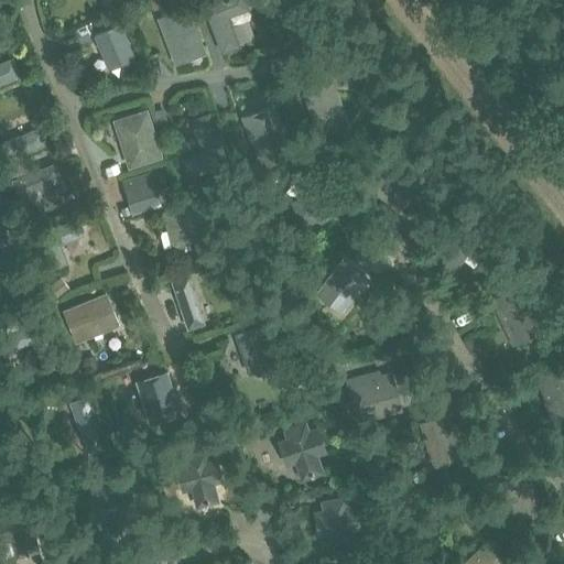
[(245,0),(213,0),(204,3),(223,52),(240,44),(229,15),(248,8),(245,0)]
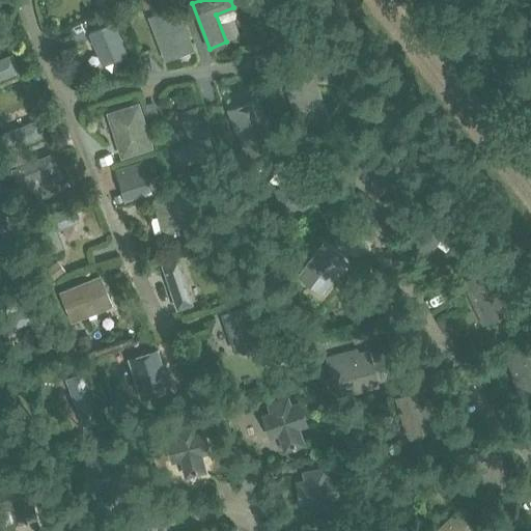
[(194,50),(177,5),(148,17),(165,61),(194,50)]
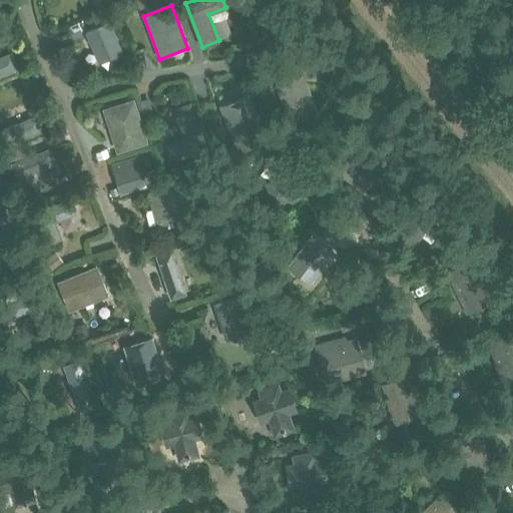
[(122,52),(109,21),(86,30),(99,62),(122,52)]
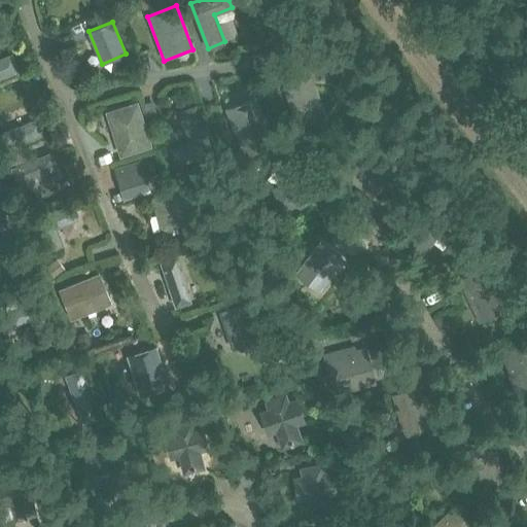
[(0,76),(18,70),(11,55),(0,59),(0,76)]
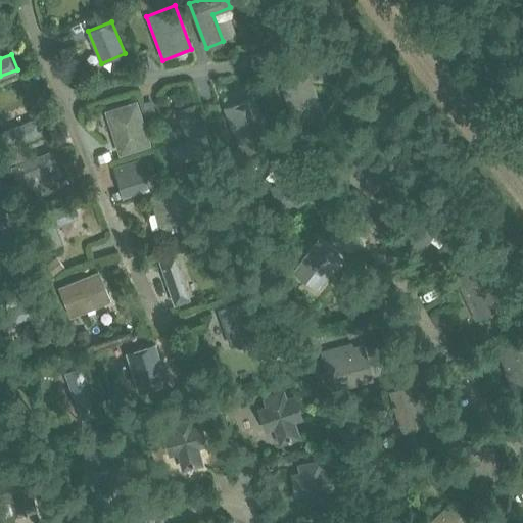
[(325,117),(310,75),(280,85),(295,128),(325,117)]
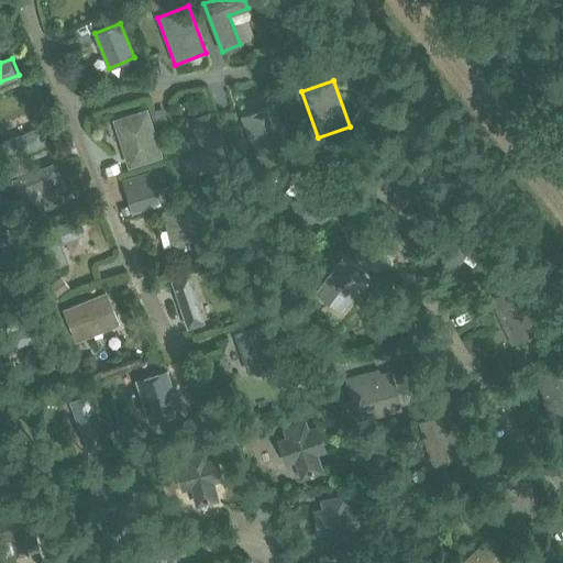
[(258,159),(289,148),(274,107),(243,118),(258,159)]
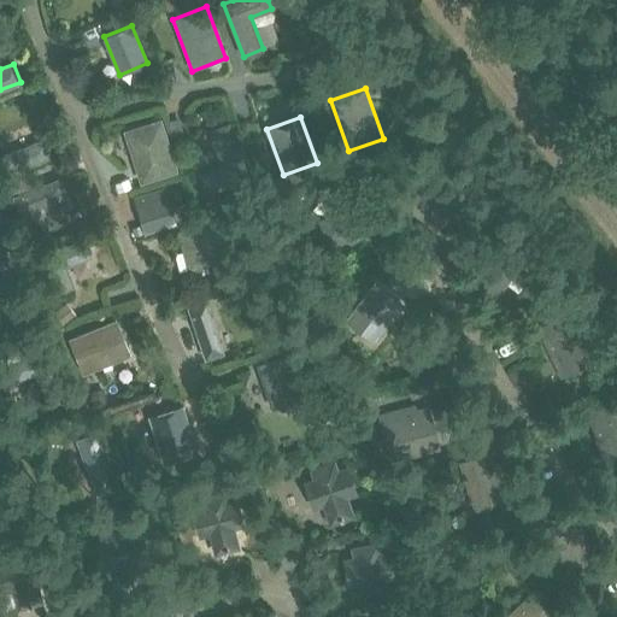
[(141,181),(175,171),(159,122),(125,133),(141,181)]
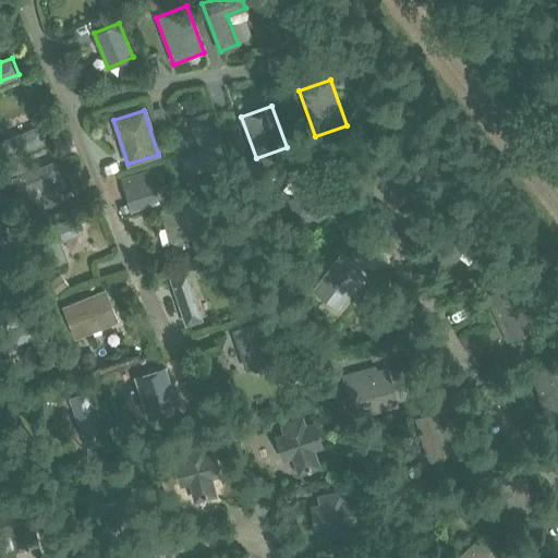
[(187,176),(223,161),(206,114),(190,120),(202,152),(181,159),(187,176)]
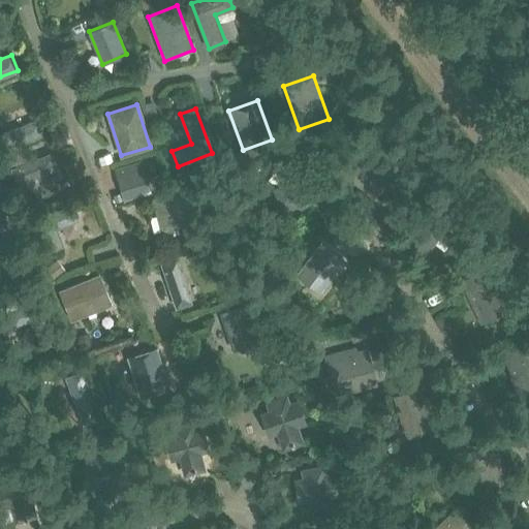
[(38,119),(0,134),(0,151),(44,133),(38,119)]
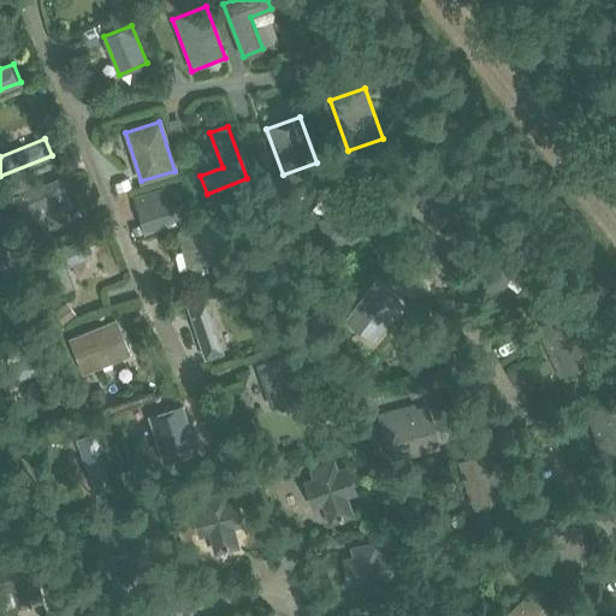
[(59,177),(12,195),(28,235),(48,227),(41,207),(66,197),(59,177)]
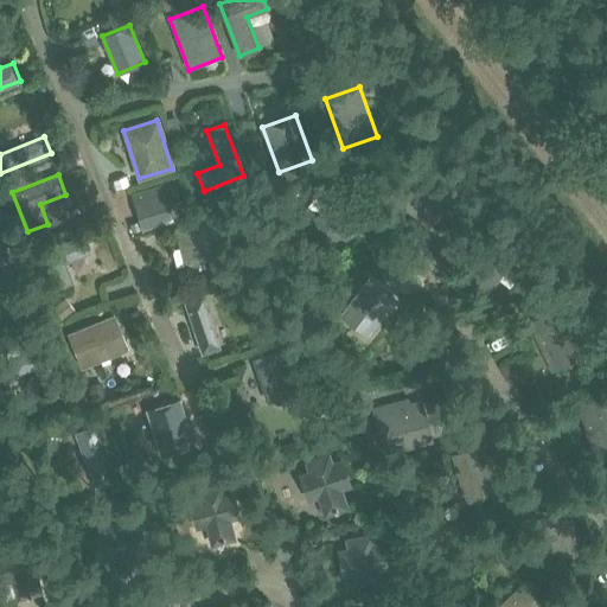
[(164,183),(133,191),(142,227),(173,218),(164,183)]
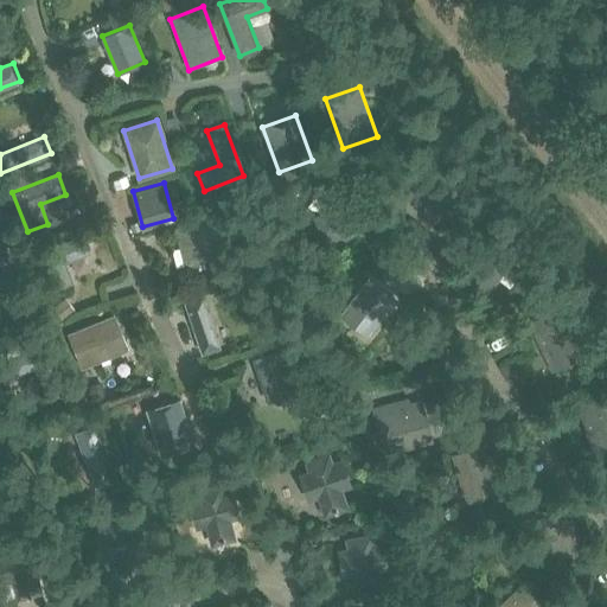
[(353,192),(313,217),(331,247),(371,222),(353,192)]
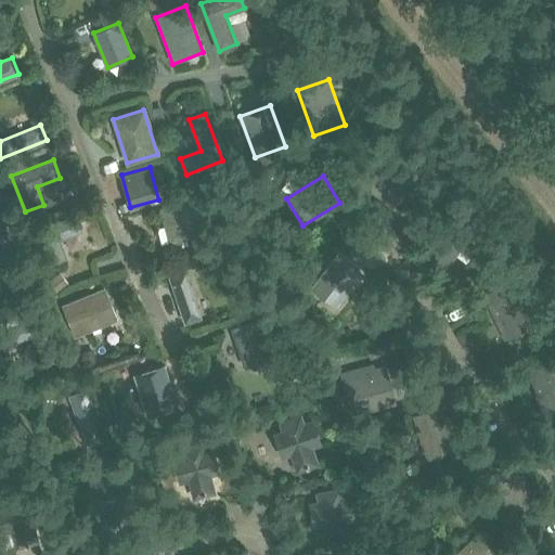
[(205,195),(160,207),(169,243),(215,231),(205,195)]
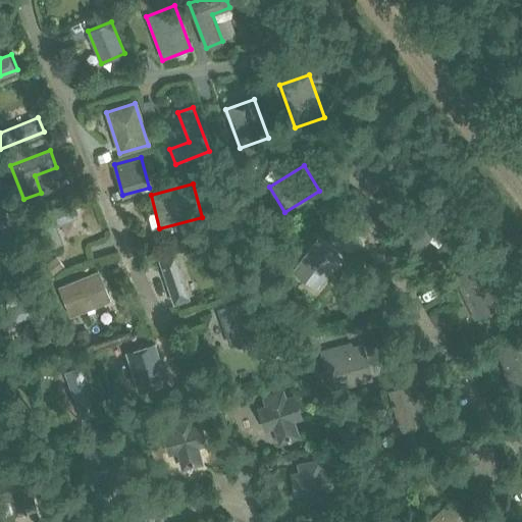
[(80,217),(72,201),(34,216),(46,249),(63,242),(57,225),(80,217)]
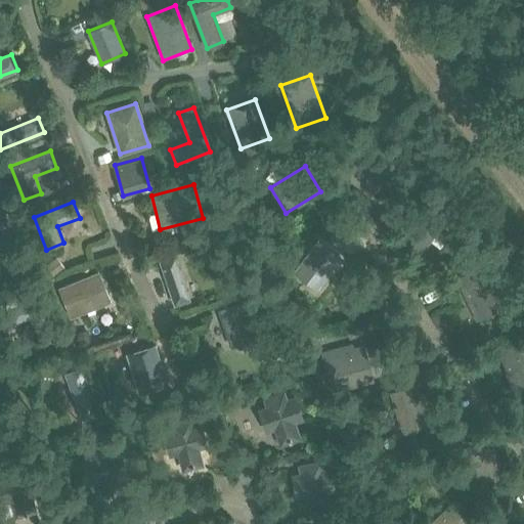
[(425,204),(396,237),(419,256),(446,223),(425,204)]
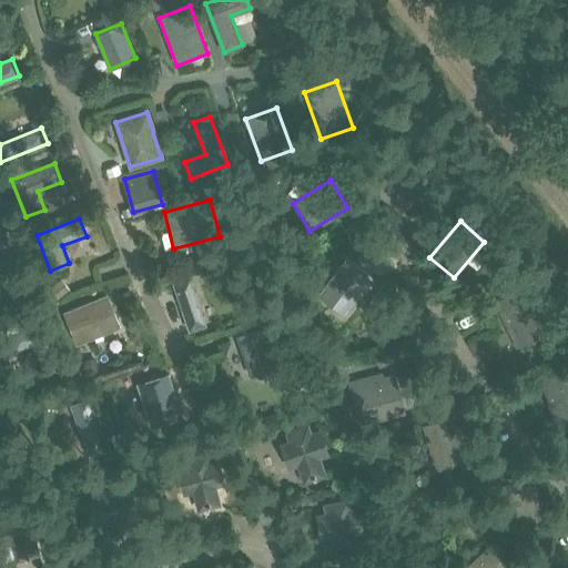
[(8,225),(0,230),(0,254),(18,244),(8,225)]
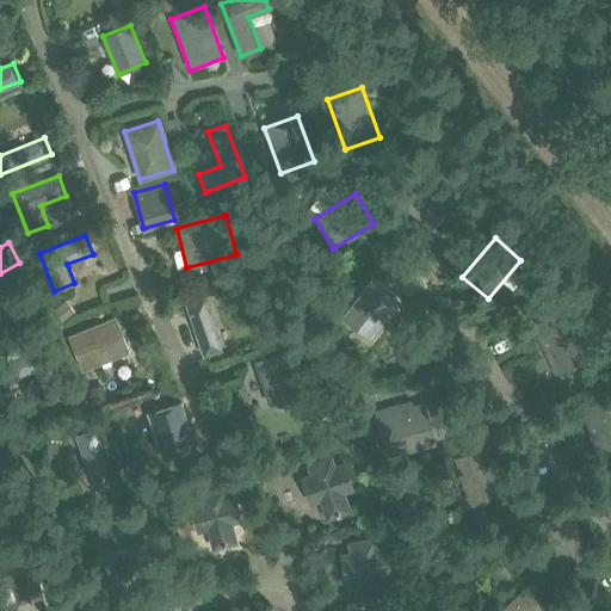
[(374,277),(344,319),(372,340),(402,298),(374,277)]
